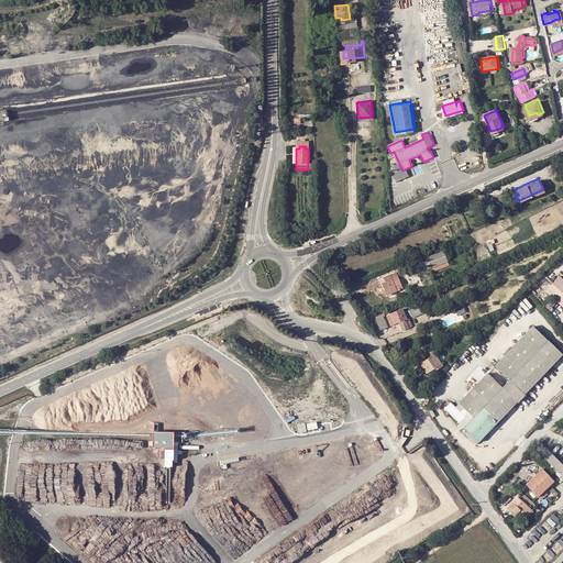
[(432,265),(448,258),(443,247),(428,254),(432,265)]
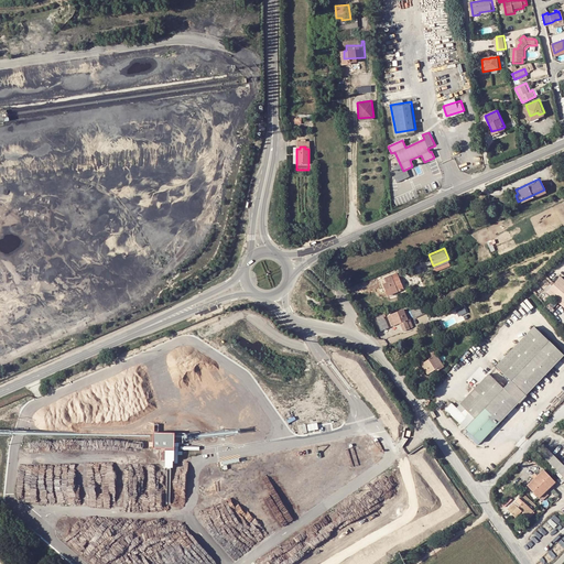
[(389,294),(404,286),(399,275),(393,278),(392,274),(386,277),(388,281),(384,282),(389,294)]
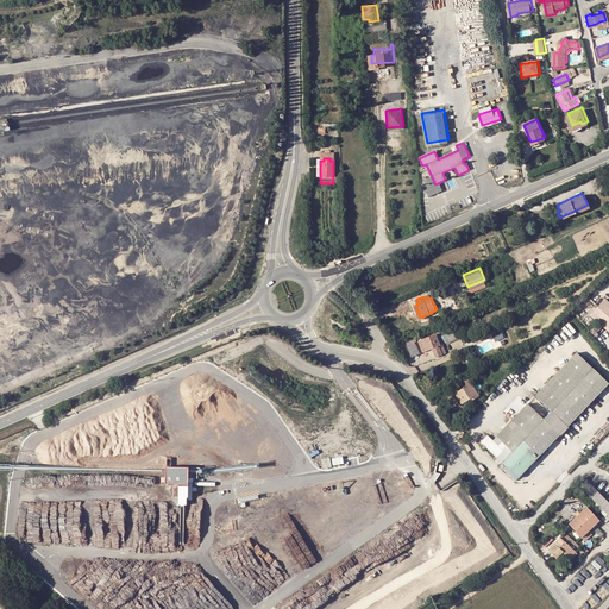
[(608,301),(604,297),(590,313),(608,330),(608,301)]
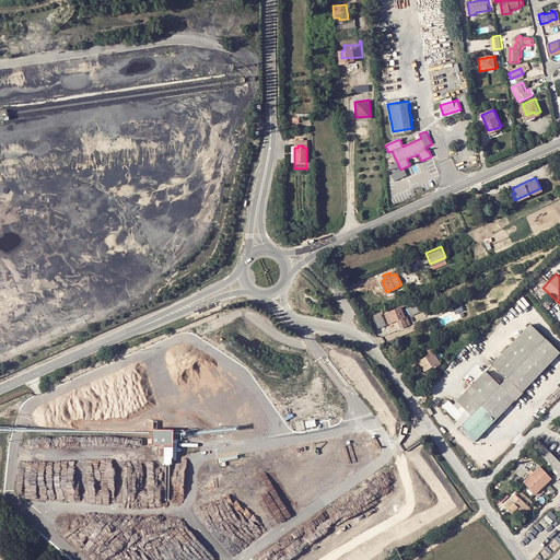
[(396,317),(399,325),(405,323),(403,314),(404,314),(399,304),(384,310),(388,319),(396,317)]
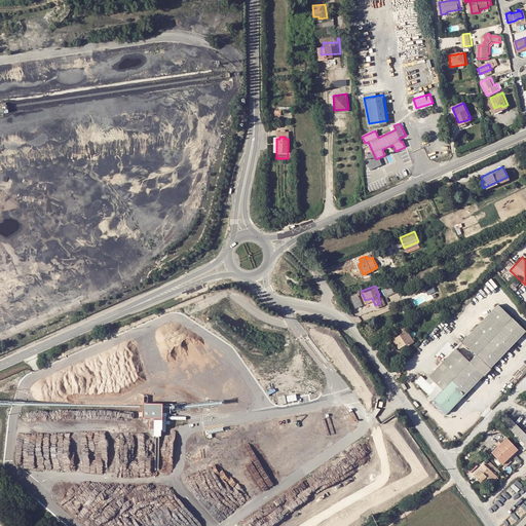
[(426,288),(427,294),(436,292),(435,286),(426,288)]
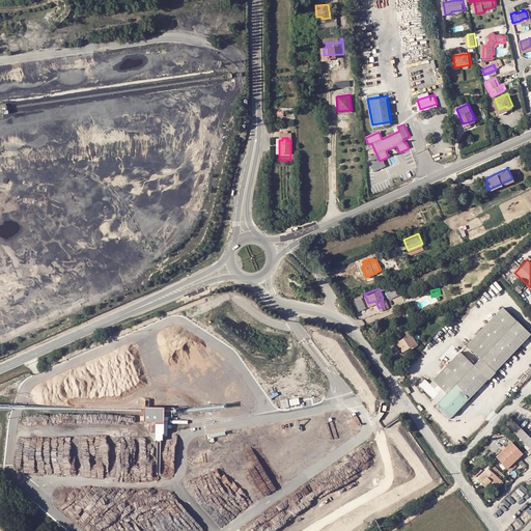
[(395,289),(387,291),(389,299),(397,297),(395,289)]
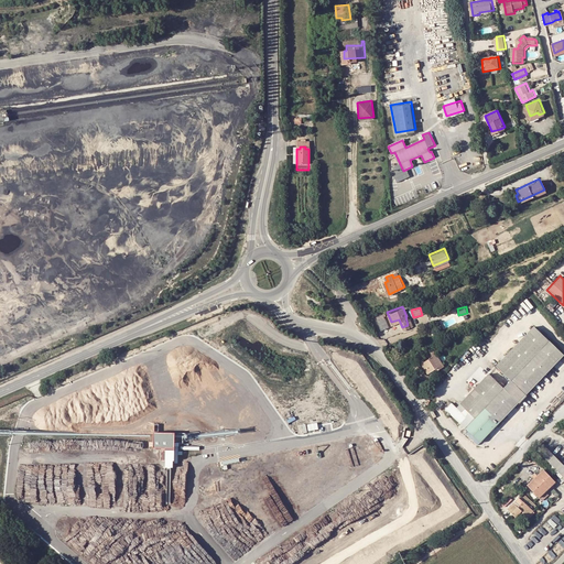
[(380,327),(387,324),(383,313),(384,313),(383,311),(376,314),(377,317),(377,318),(380,327)]
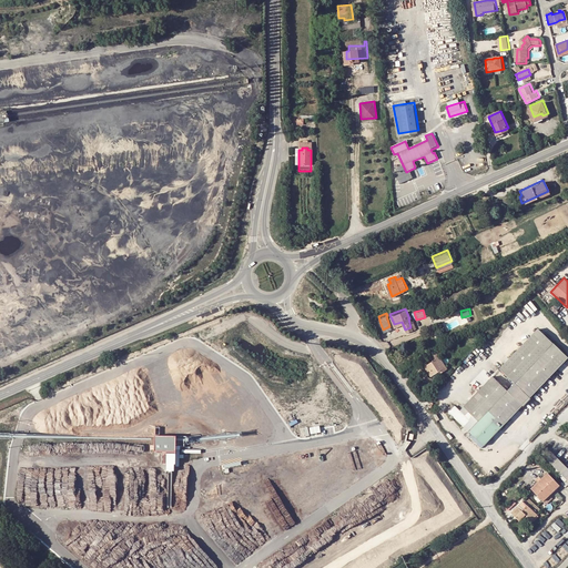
[(498,366),(514,381),(553,342),(537,326),(498,366)]
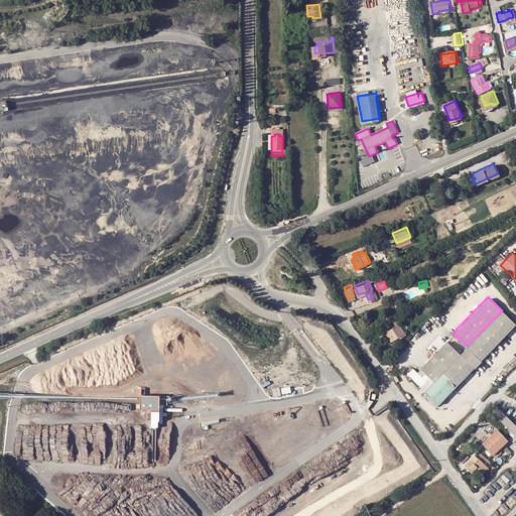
[(467,346),(480,359),(515,324),(502,310),(467,346)]
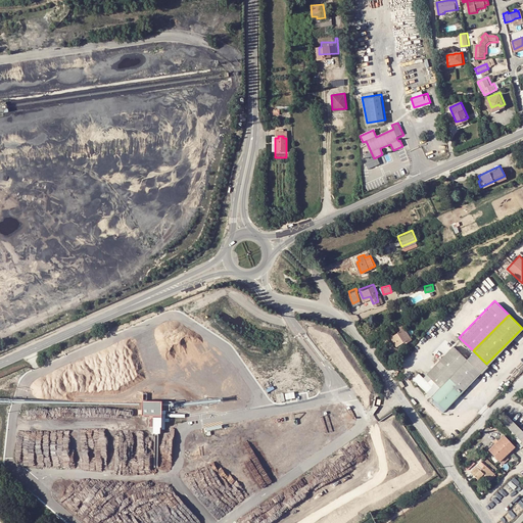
[(406,338),(407,340),(411,337),(400,321),(394,325),(397,330),(389,334),(396,344),(400,341),(406,338)]
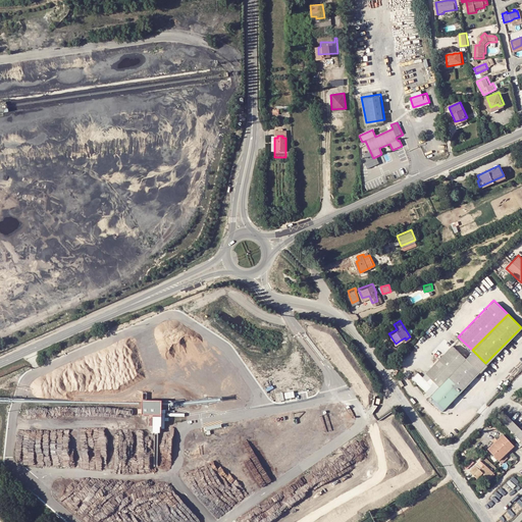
[(429,394),(466,357),(452,344),(425,371),(420,367),(412,376),(429,394)]
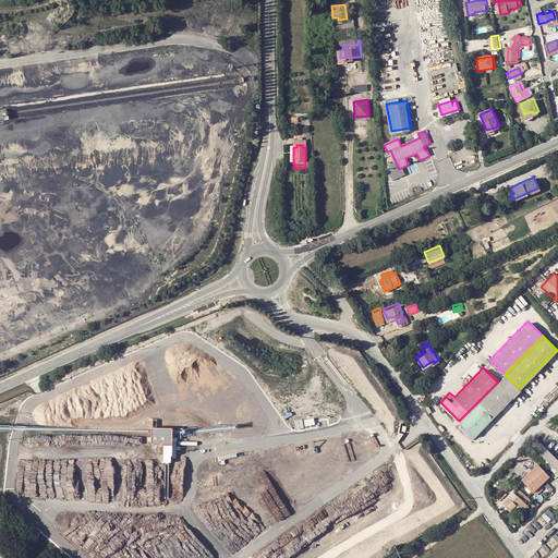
[(519,388),(505,374),(498,381),(512,396),(519,388)]
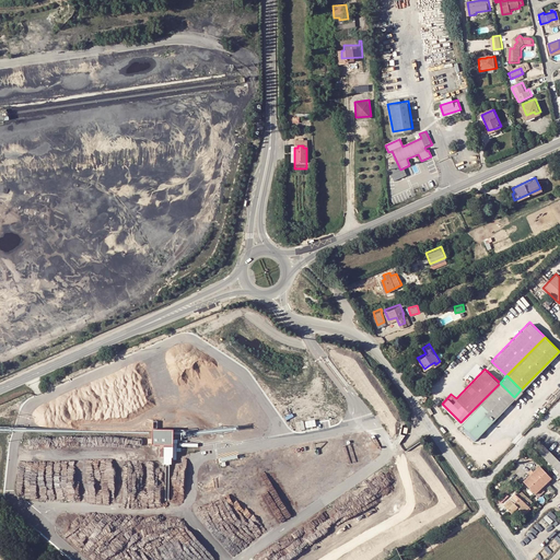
[(476,436),(514,397),(500,383),(461,422),(476,436)]
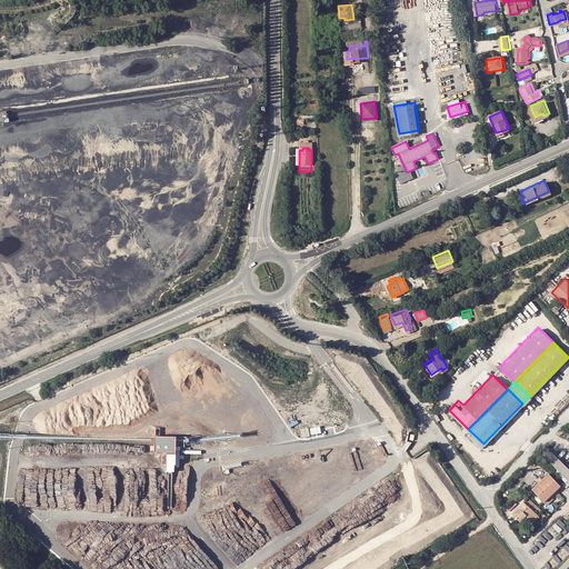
[(178,446),(178,436),(156,436),(156,452),(165,452),(165,463),(168,463),(168,471),(176,471),(176,467),(180,467),(180,446),(178,446)]
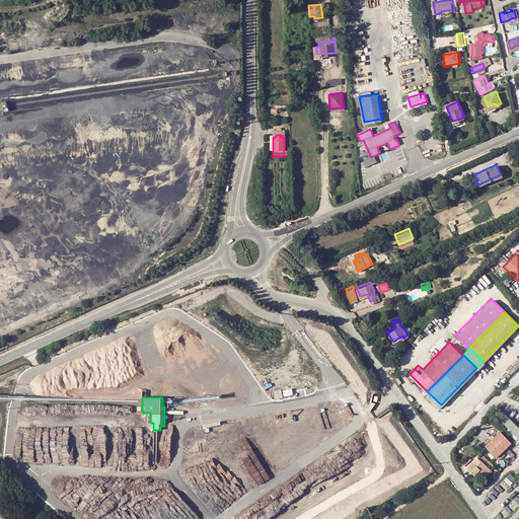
[(518,436),(518,426),(501,409),(496,415),(518,436)]
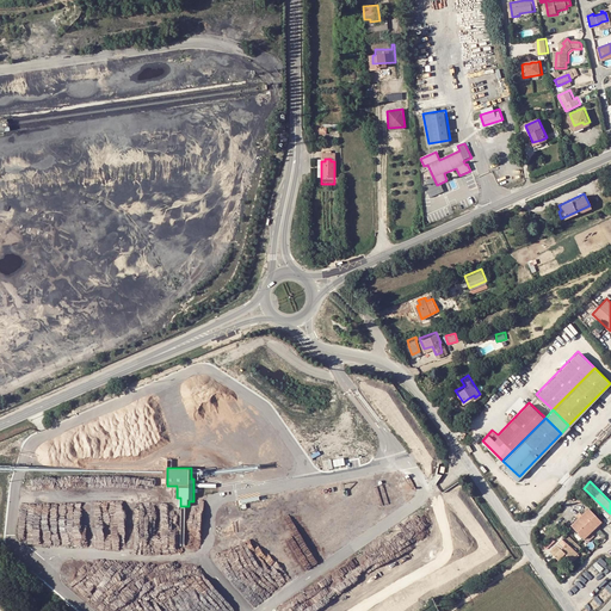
[(571,526),(584,539),(590,534),(602,523),(590,510),(571,526)]
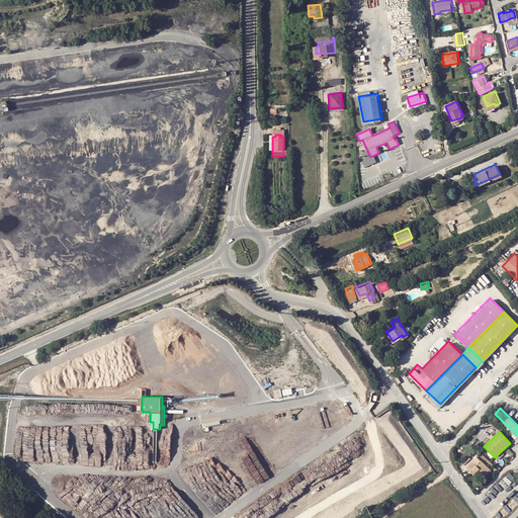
[(489,465),(481,458),(477,464),(479,466),(484,470),(489,465)]
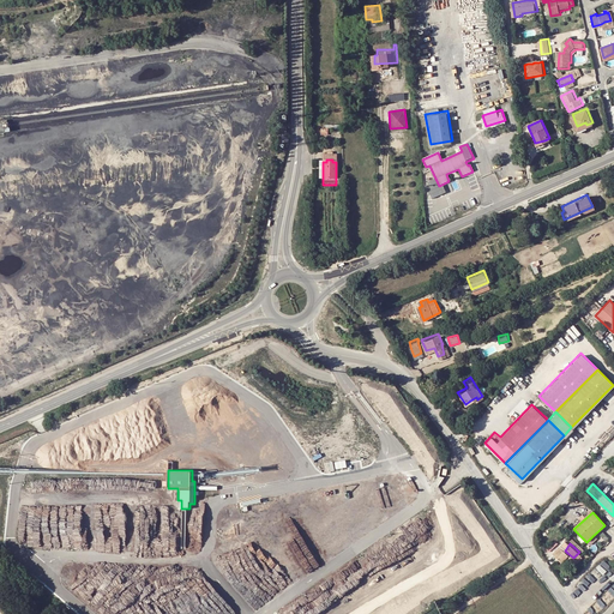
[(560,559),(567,553),(565,551),(560,546),(553,552),(560,559)]
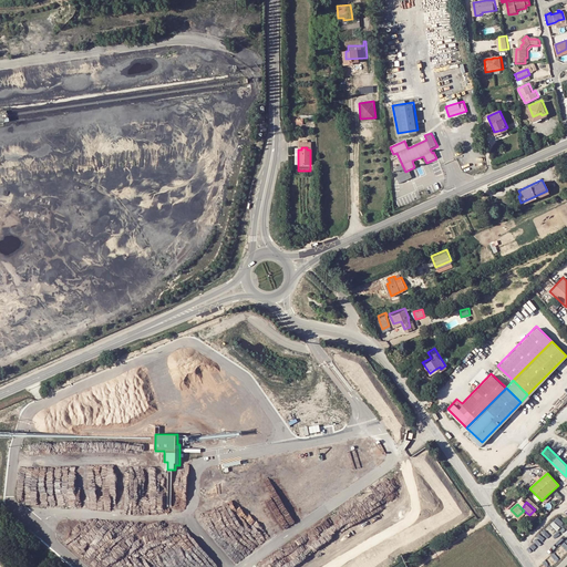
[(559,517),(550,524),(557,531),(565,524),(559,517)]
